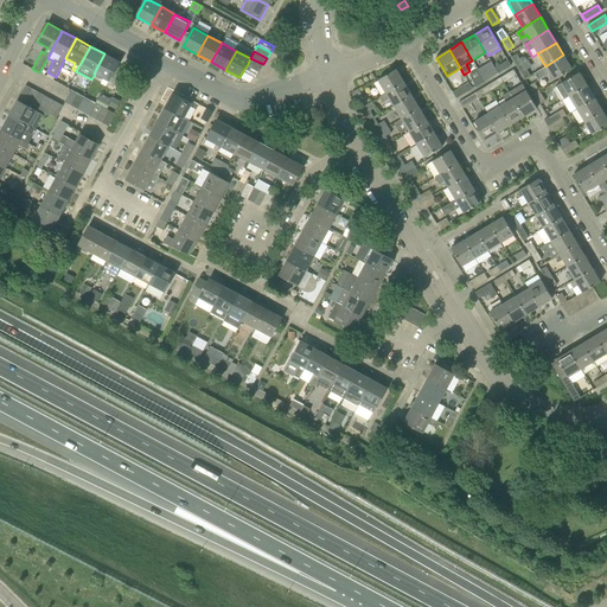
[(113,87),(114,85),(116,80),(112,77),(120,62),(104,53),(94,74),(95,74),(108,81),(107,83),(113,87)]
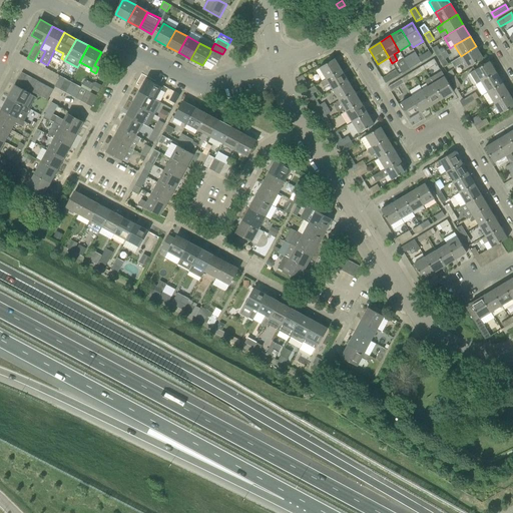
[(437,55),(442,53),(437,45),(433,48),(437,55)]
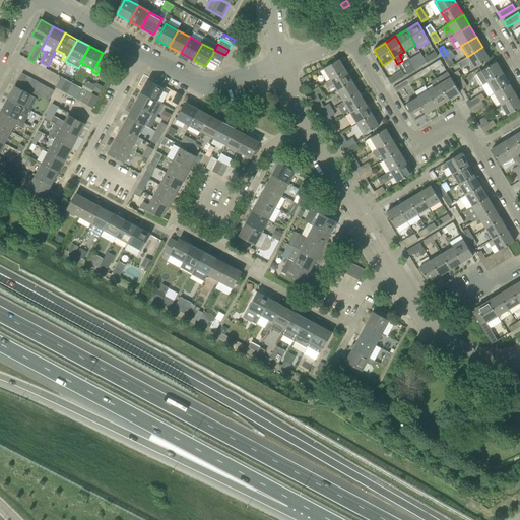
[(467,57),(457,63),(461,69),(470,63),(473,68),(490,59),(482,47),(467,57)]
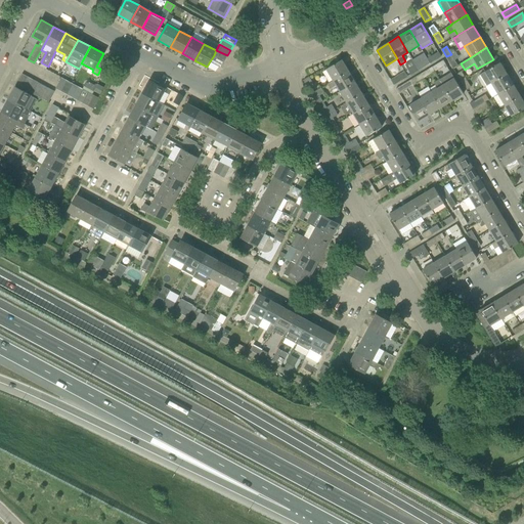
[(216,50),(214,55),(224,61),(227,55),(216,50)]
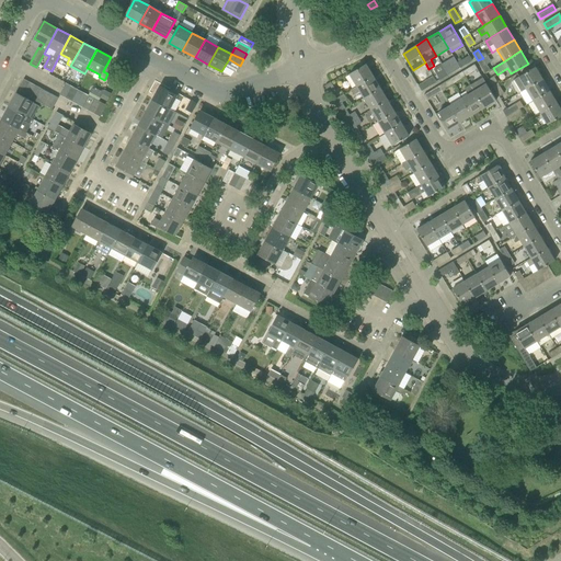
[(469,55),(457,63),(460,68),(472,60),(469,55)]
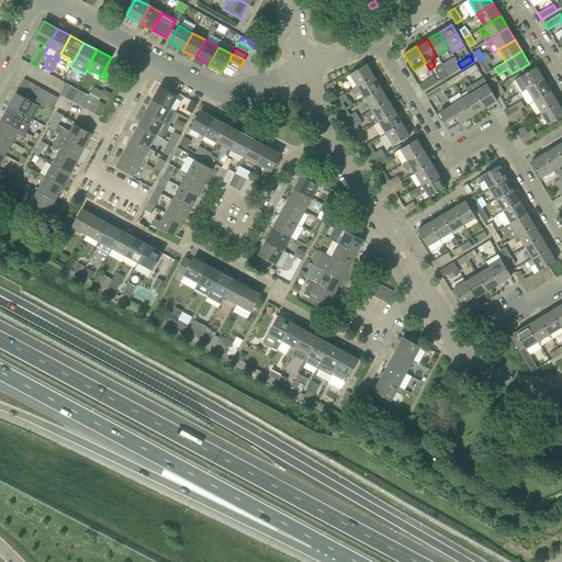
[(484,58),(479,60),(484,69),(489,67),(484,58)]
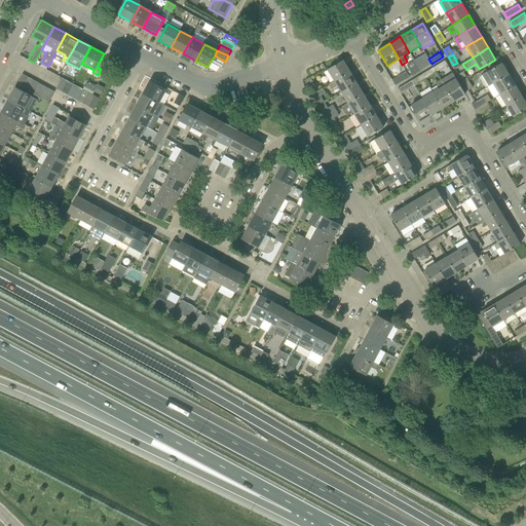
[(215,55),(211,62),(222,68),(225,62),(215,55)]
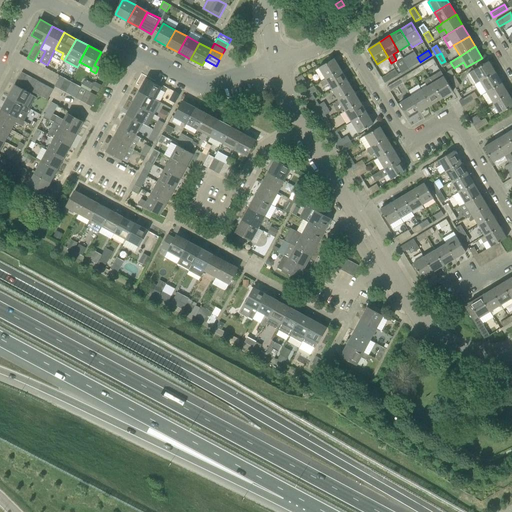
[(334,58),(319,67),(325,78),(340,69),(334,58)]
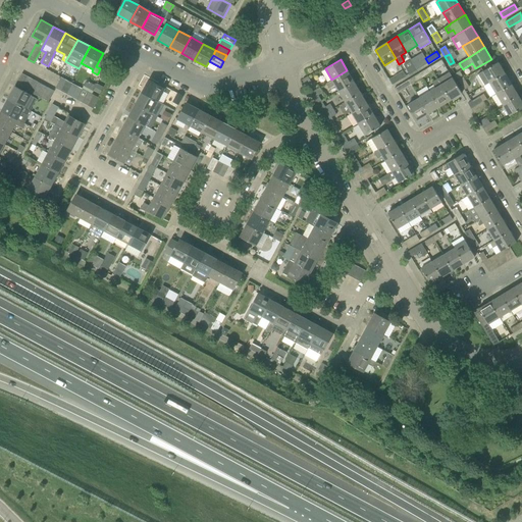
[(417,69),(414,65),(411,60),(404,64),(409,74),(417,69)]
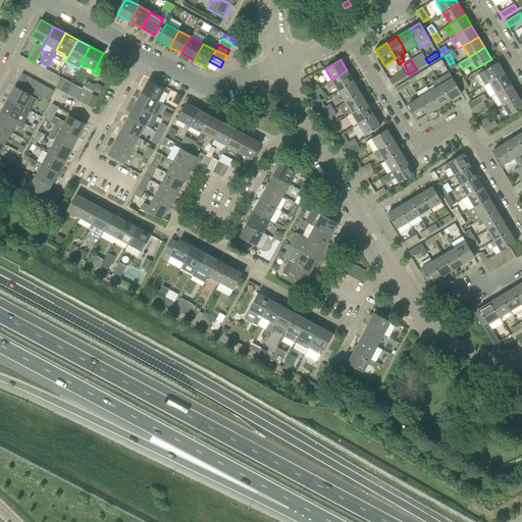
[(414,65),(417,69),(425,65),(422,60),(414,65)]
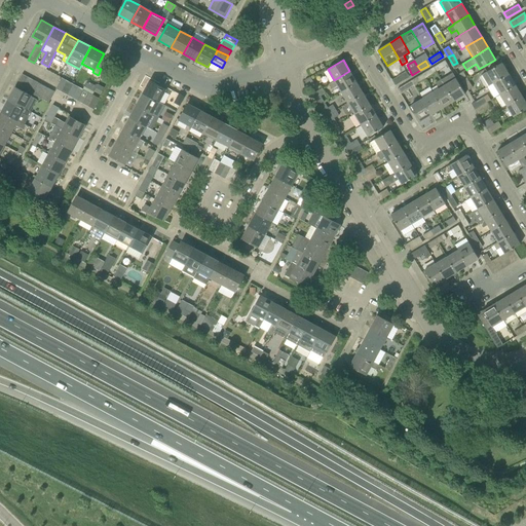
[(434,67),(437,72),(448,65),(445,61),(434,67)]
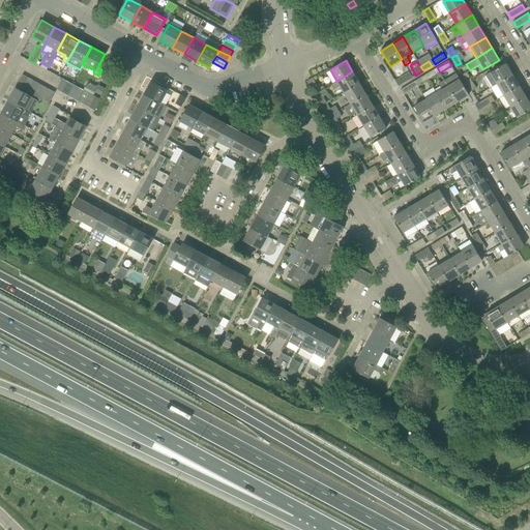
[(506,63),(491,72),(486,75),(492,86),(497,84),(512,75),(506,63)]
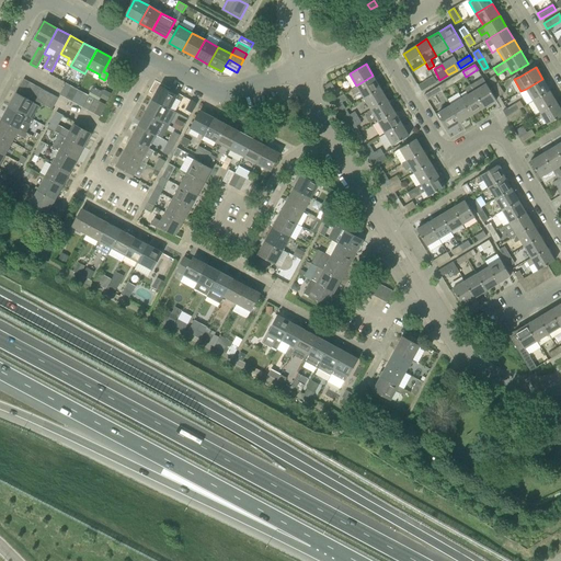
[(454,84),(466,77),(462,71),(450,79),(454,84)]
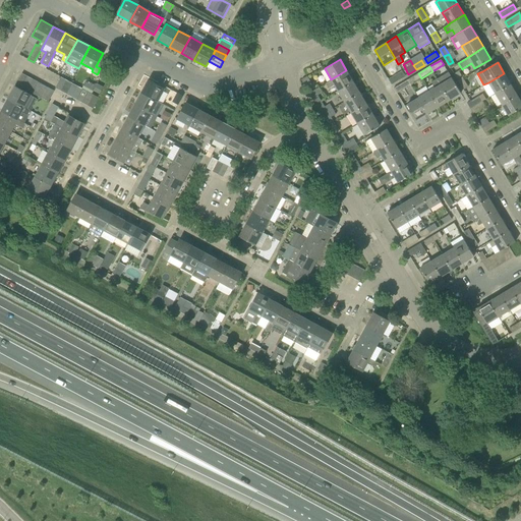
[(329,88),(335,84),(338,91),(353,81),(346,70),(331,79),(332,79),(326,83),(329,88)]
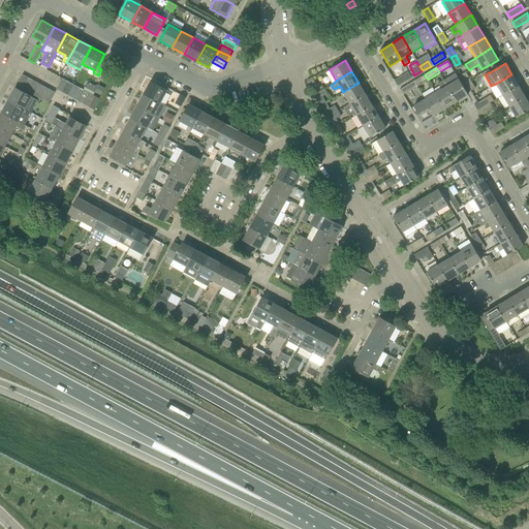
[(408,71),(405,73),(395,81),(398,86),(411,78),(408,71)]
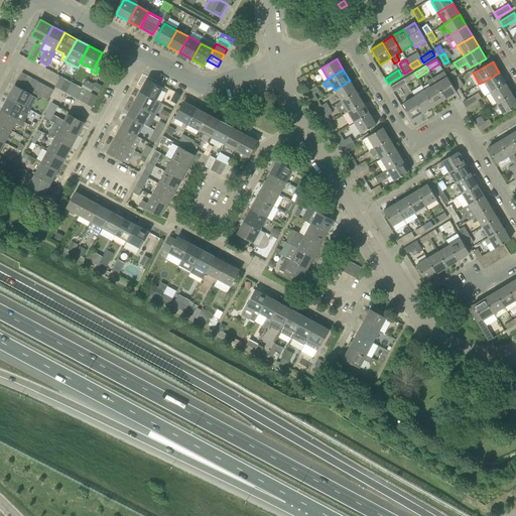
[(454,81),(459,78),(455,71),(449,74),(454,81)]
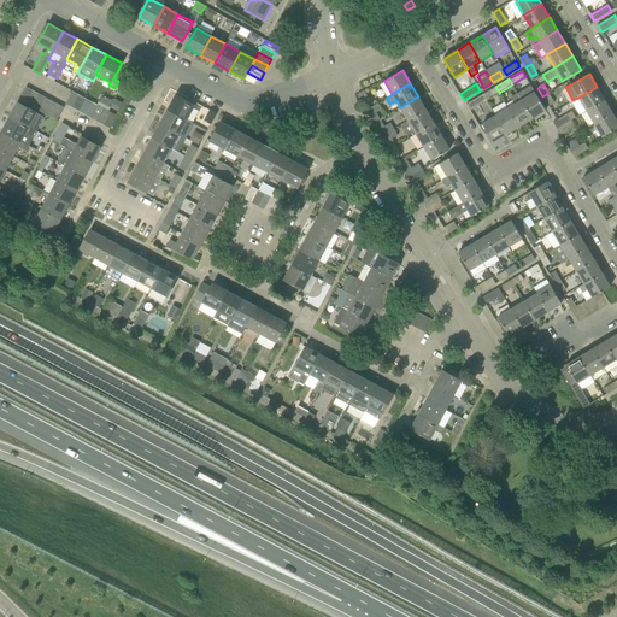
[(533,118),(546,110),(532,86),(518,93),(533,118)]
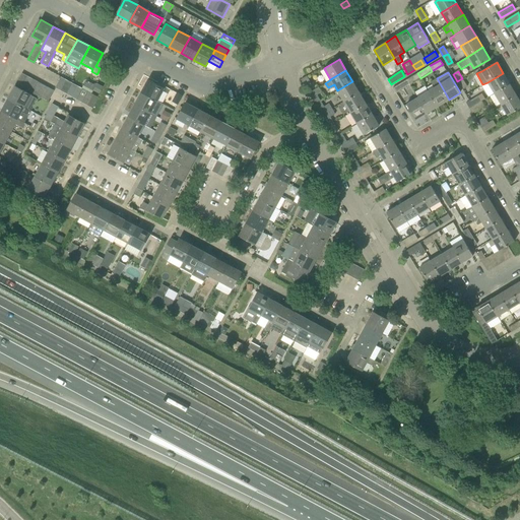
[(21,86),(27,76),(22,73),(16,83),(21,86)]
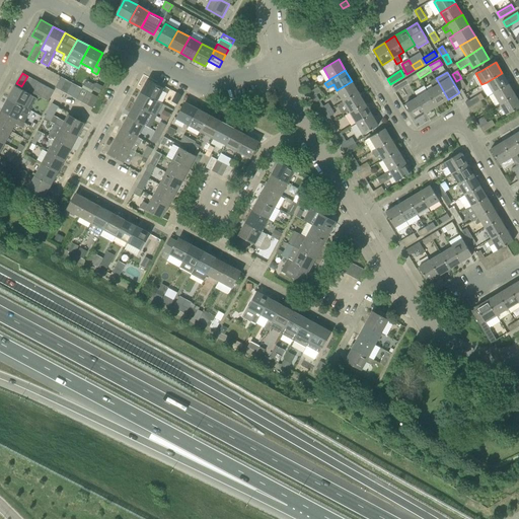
[(417,73),(405,79),(410,85),(413,83),(413,82),(420,78),(417,73)]
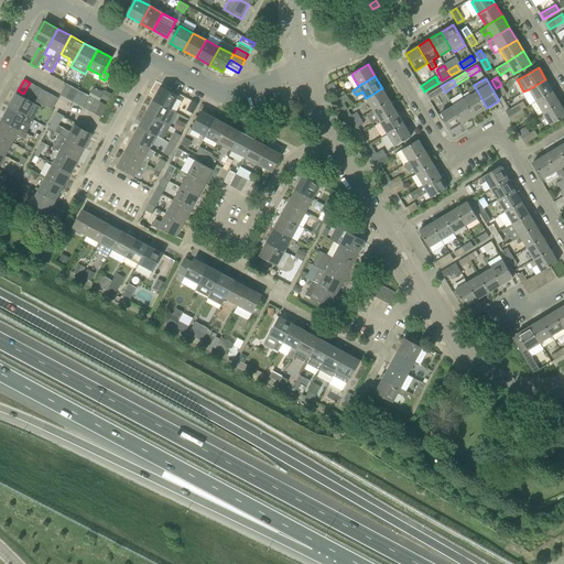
[(537,101),(553,91),(545,79),(529,89),(537,101)]
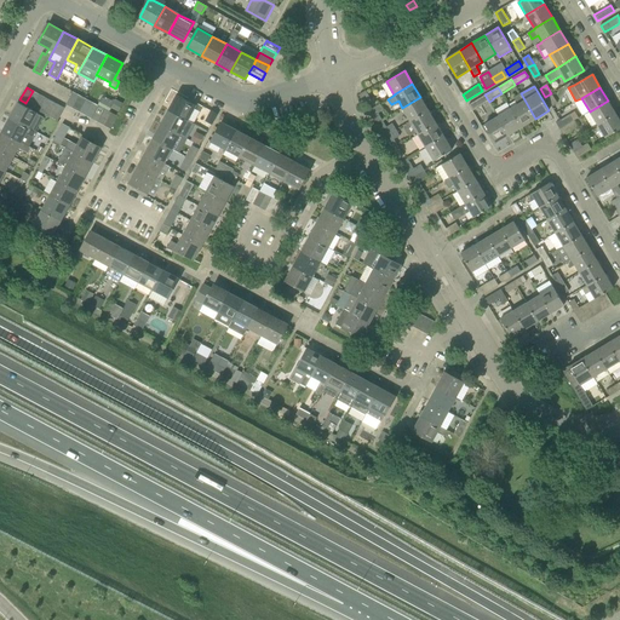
[(39,95),(33,91),(26,103),(33,107),(39,95)]
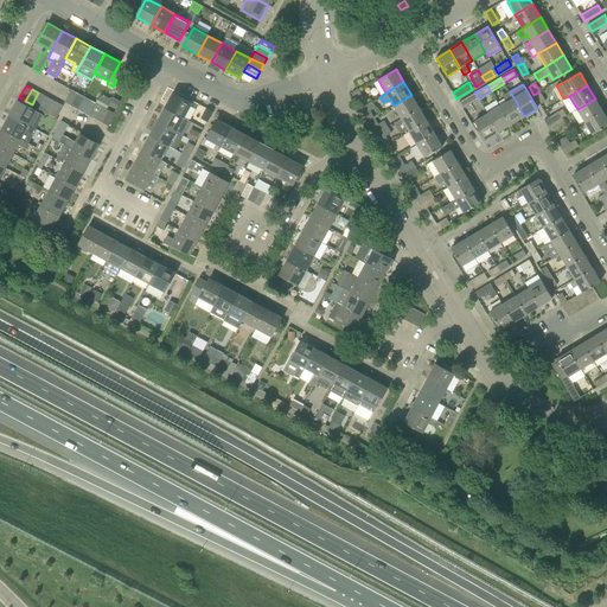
[(366,102),(358,89),(352,93),(359,106),(366,102)]
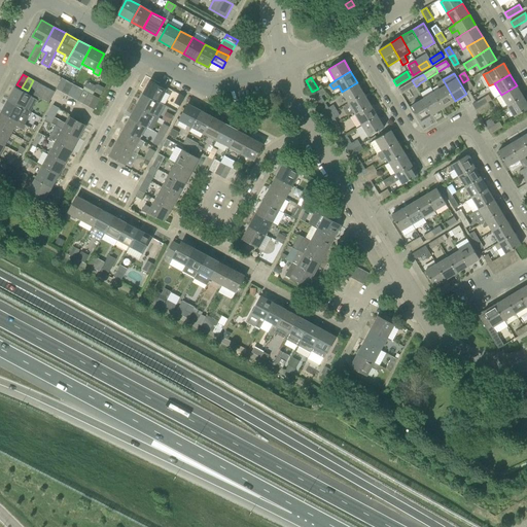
[(67,81),(62,78),(56,89),(62,92),(67,81)]
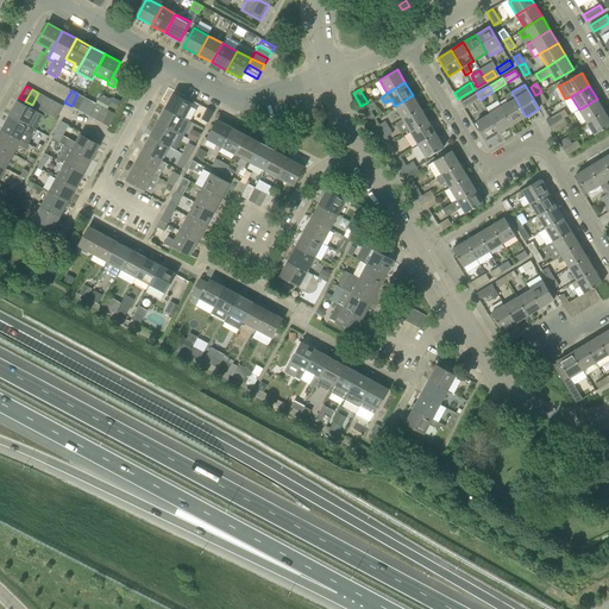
[(504,95),(509,102),(502,107),(513,124),(526,117),(512,92),(510,92),(504,95)]
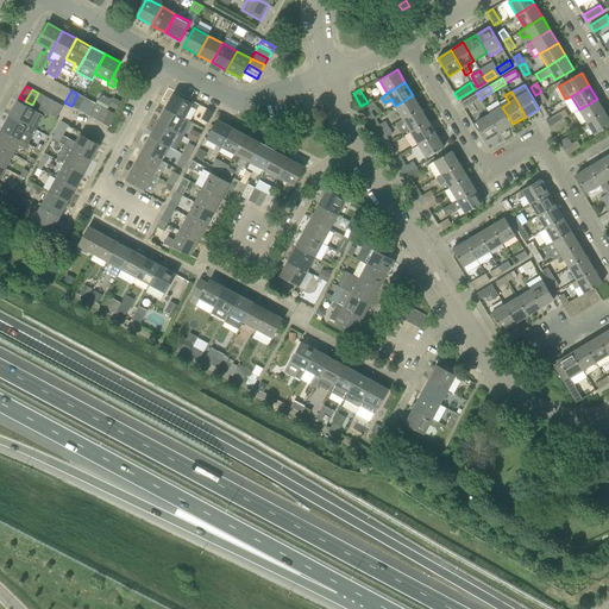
[(535,95),(541,105),(547,101),(541,92),(535,95)]
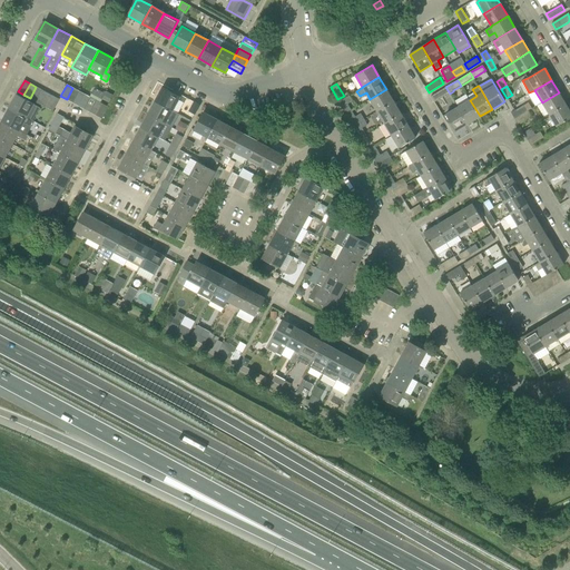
[(42,89),(36,87),(30,98),(36,101),(42,89)]
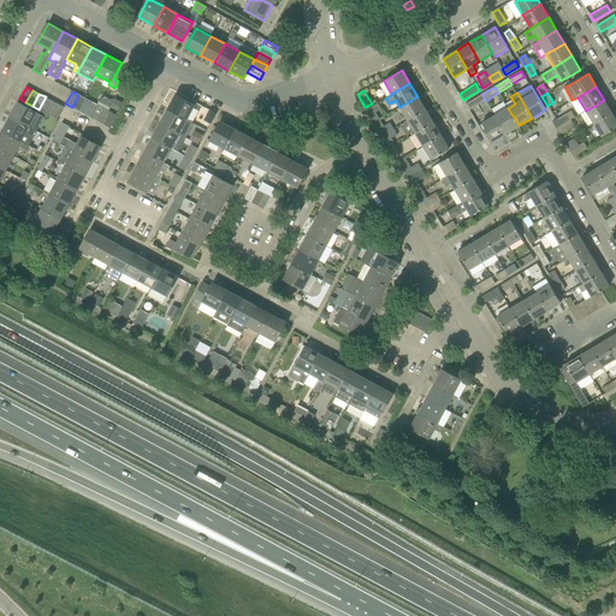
[(187,119),(195,105),(185,100),(176,94),(167,110),(187,119)]
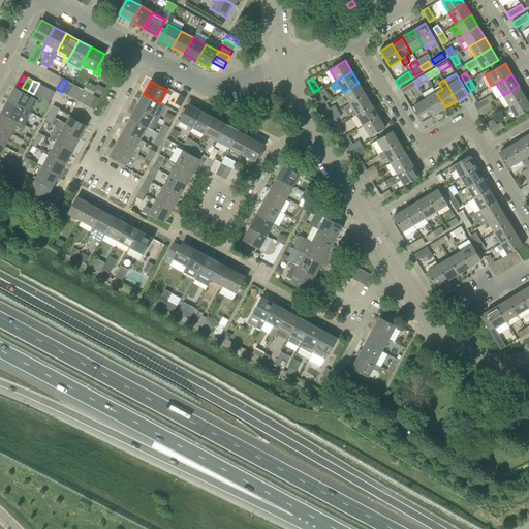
[(400,89),(403,95),(417,87),(413,81),(400,89)]
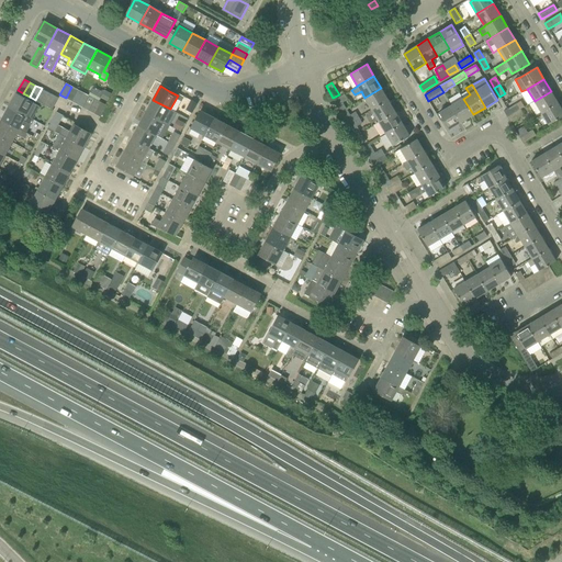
[(71,101),(78,89),(71,87),(66,98),(71,101)]
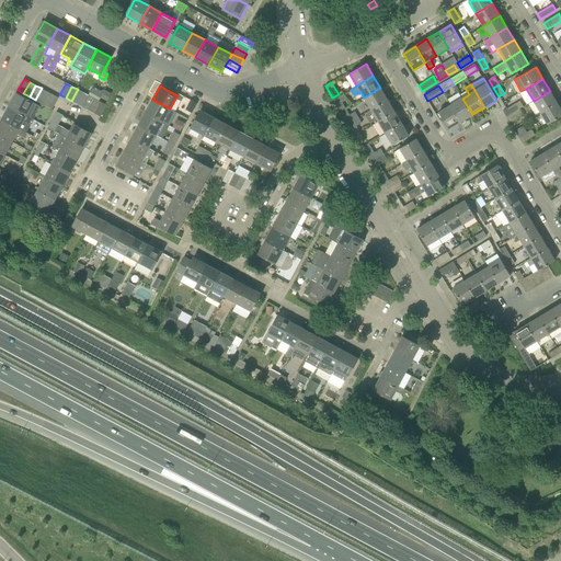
[(47,91),(42,88),(35,100),(41,103),(47,91)]
